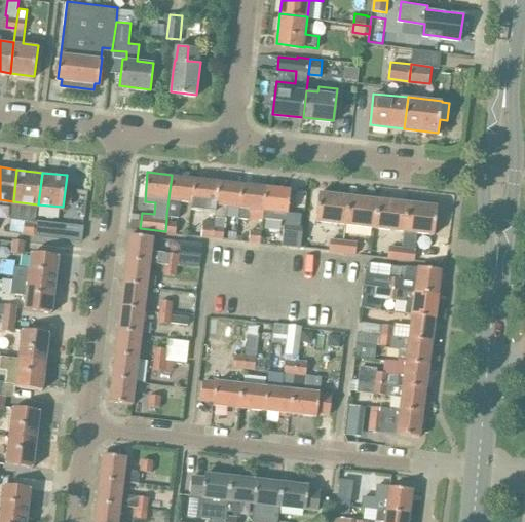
[(195,178),(172,175),(166,215),(179,217),(181,199),(192,201),(191,208),(192,208),(195,178)]
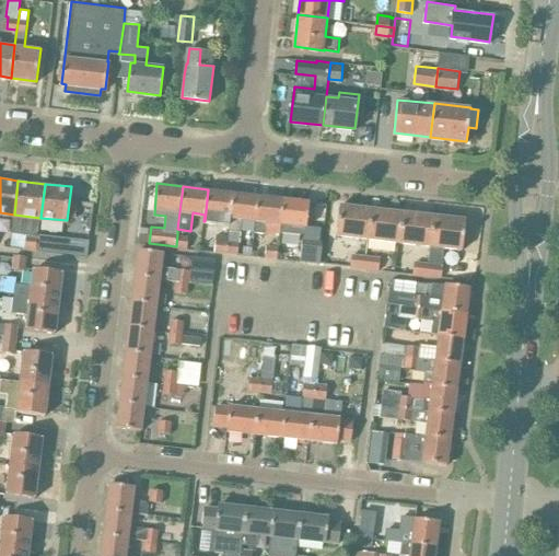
[(233,192),(208,189),(205,221),(230,224),(233,192)]
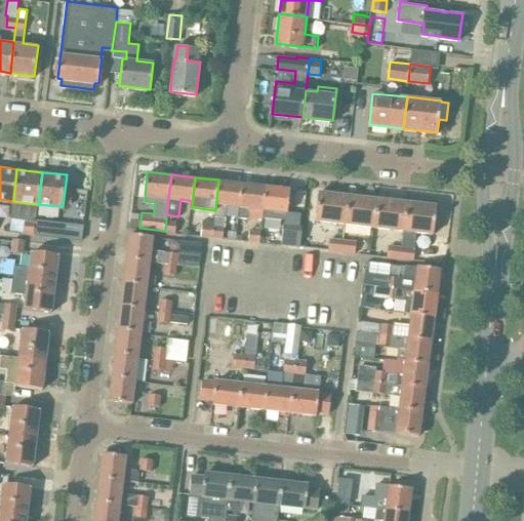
[(215,211),(215,212),(212,236),(223,237),(227,204),(240,206),(243,183),(218,179),(215,210),(215,211)]
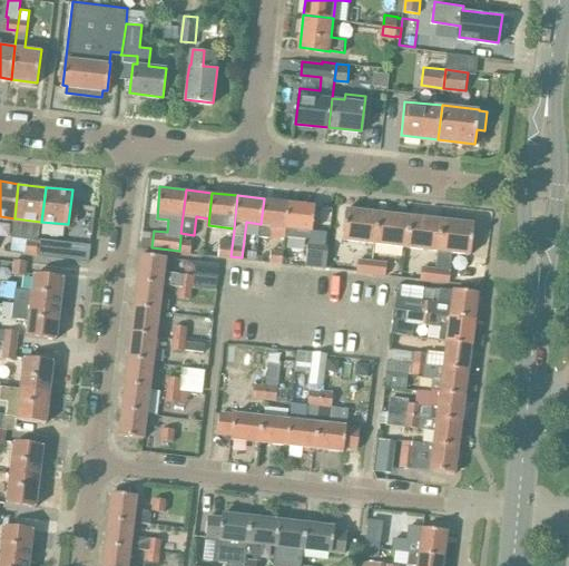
[(290,201),(264,198),(261,224),(258,235),(270,236),(271,224),(286,226),(290,201)]
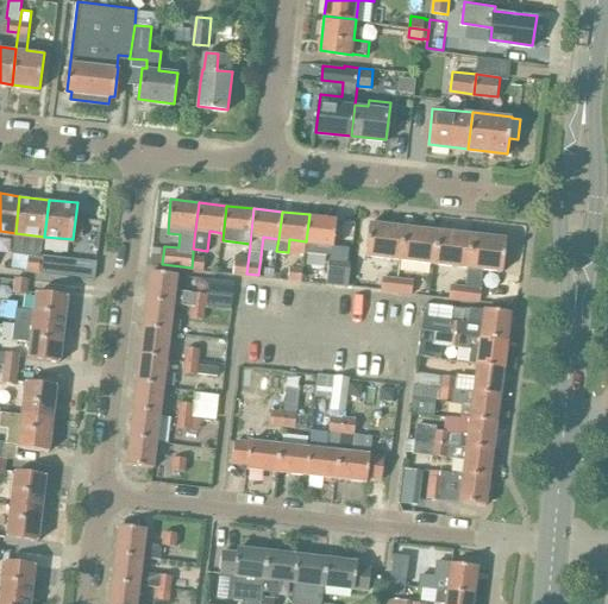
[(337,218),(309,214),(306,241),(305,250),(331,253),(332,245),(333,245),(337,218)]
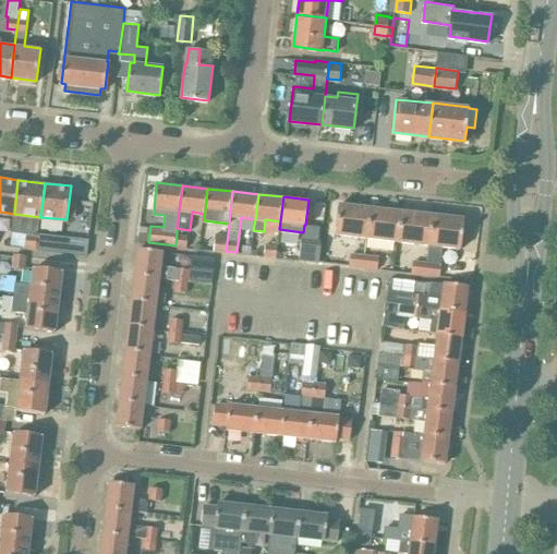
[(336,233),(366,237),(370,206),(339,203),(336,233)]
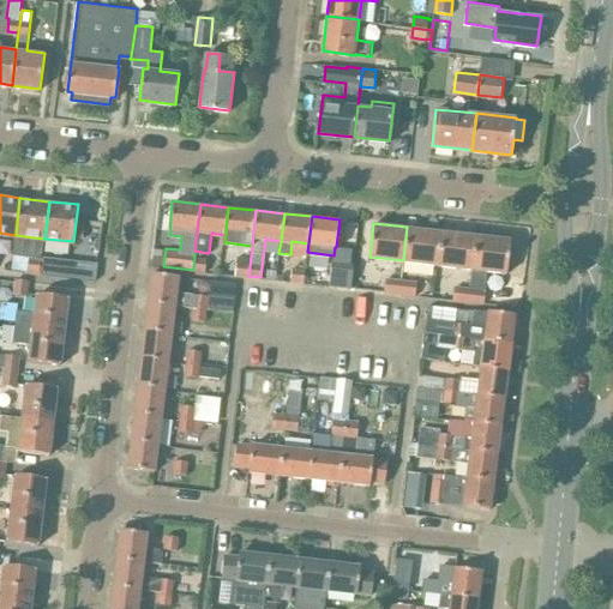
[(403,260),(438,264),(442,231),(407,227),(403,260)]
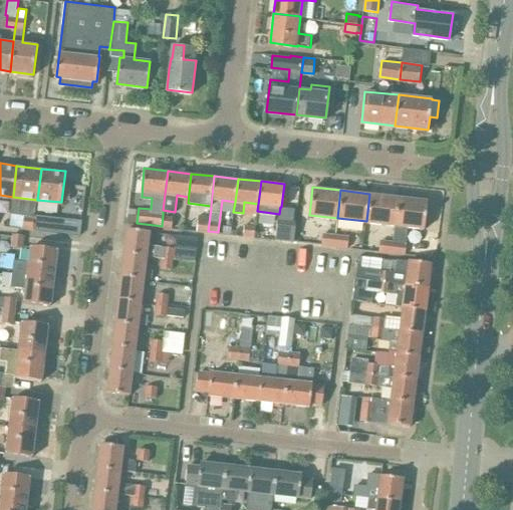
[(366,221),(395,224),(399,197),(369,194),(366,221)]
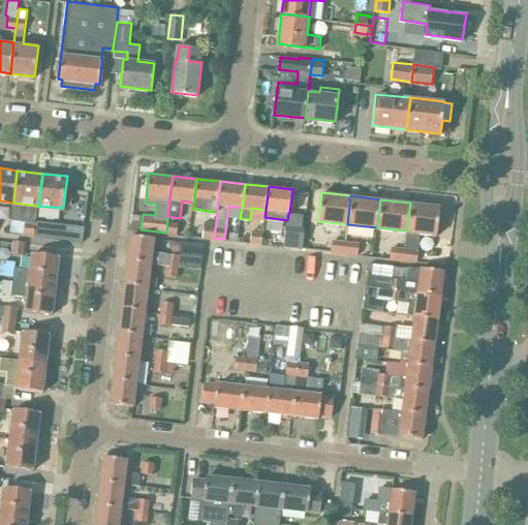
[(407,232),(405,247),(404,258),(417,260),(418,249),(417,249),(420,233),(437,235),(440,206),(410,203),(406,230),(407,232)]
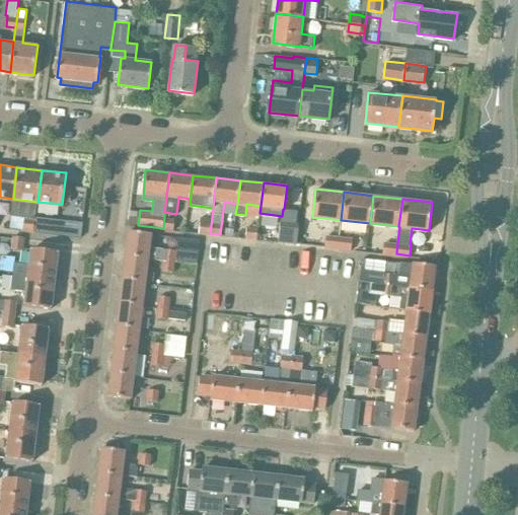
[(201,216),(199,231),(210,233),(213,210),(208,210),(207,217),(201,216)]
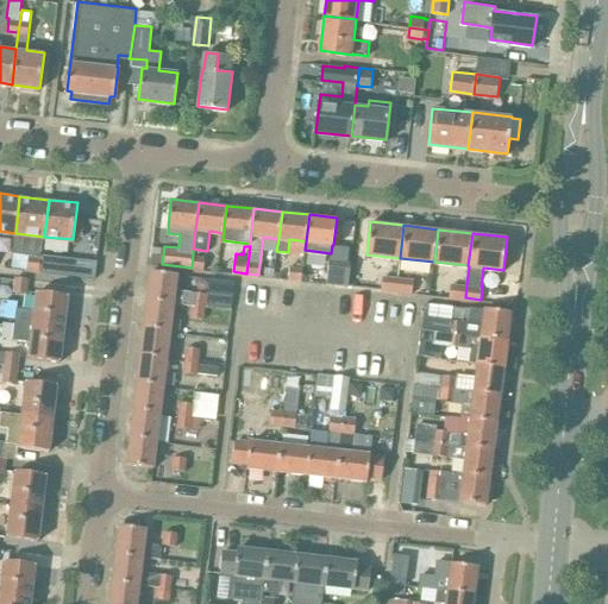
[(42,253),(30,252),(29,269),(41,270),(42,253)]
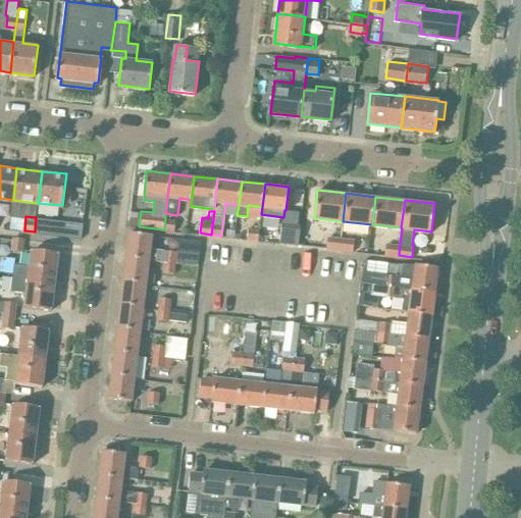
[(175,219),(165,218),(164,229),(174,230),(175,219)]
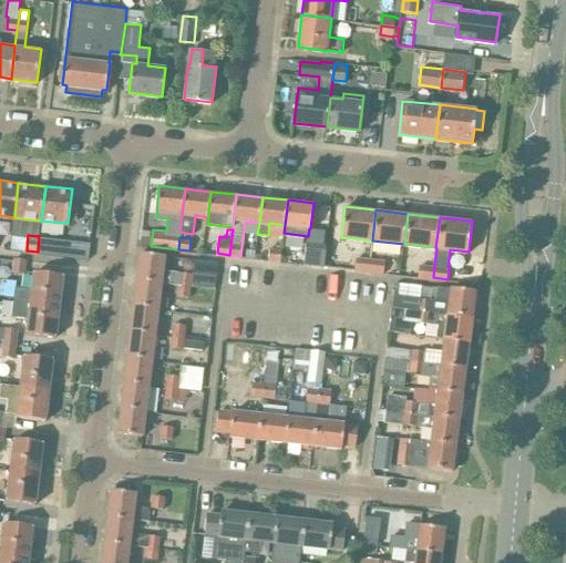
[(305,264),(326,266),(328,242),(308,239),(305,264)]
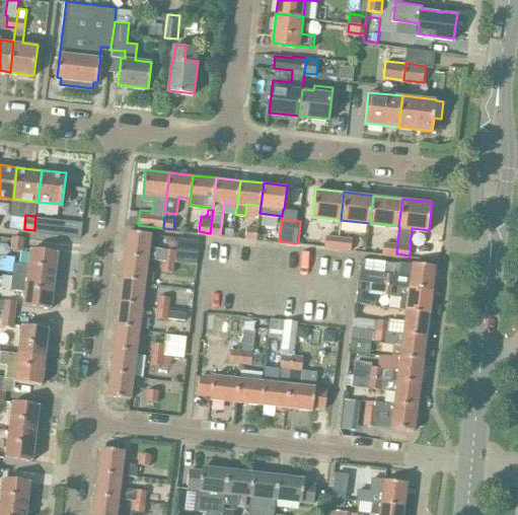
[(67,220),(66,234),(81,235),(83,222),(75,221),(67,220)]
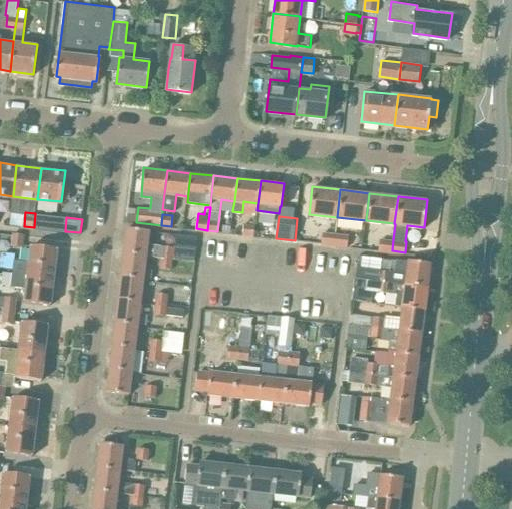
[(243,234),(253,235),(256,224),(244,222),(243,234)]
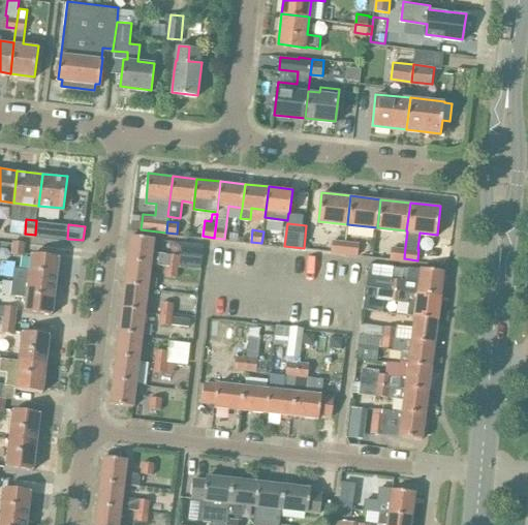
[(151,263),(167,265),(180,266),(181,254),(153,250),(154,237),(130,235),(128,258),(152,260),(151,263)]
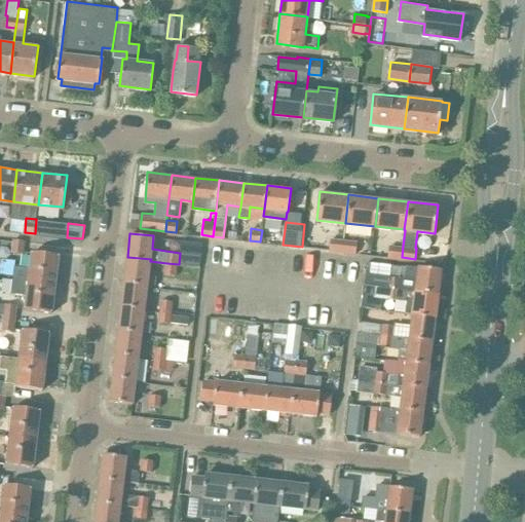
[(330,250),(343,251),(344,238),(332,236),(330,250)]
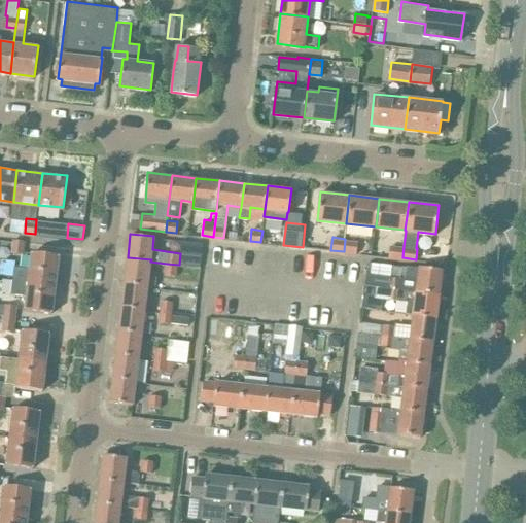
[(0,251),(9,252),(10,239),(0,238),(0,251)]
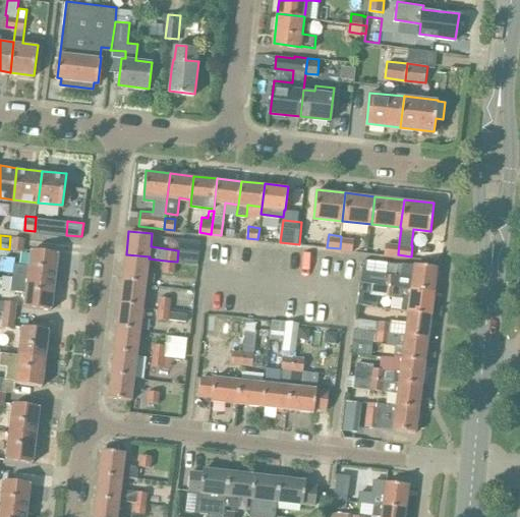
[(12,249),(23,250),(25,237),(14,236),(12,249)]
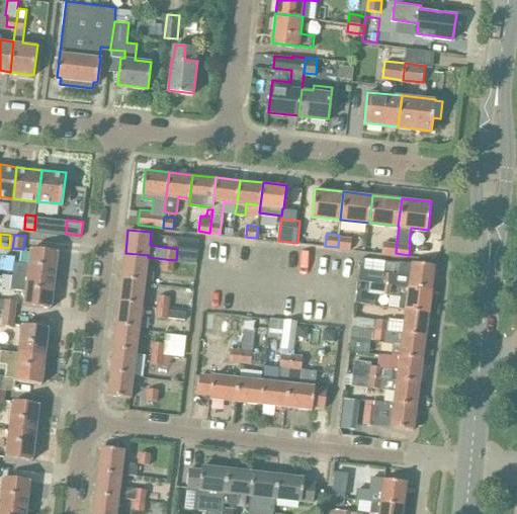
[(352,236),(339,235),(338,247),(351,249),(352,236)]
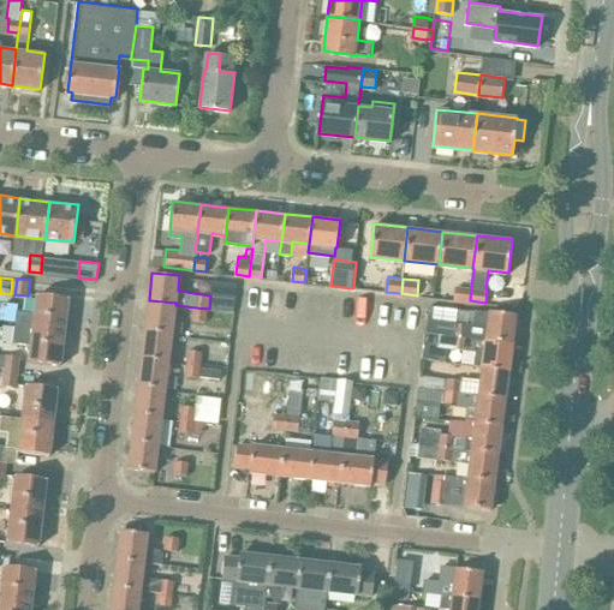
[(454,299),(462,299),(470,300),(471,287),(455,286),(454,299)]
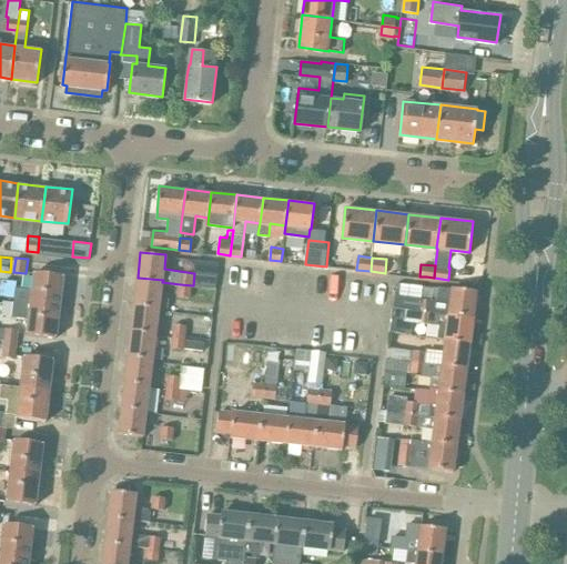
[(24,288),(23,300),(60,305),(63,274),(36,271),(33,289),(24,288)]
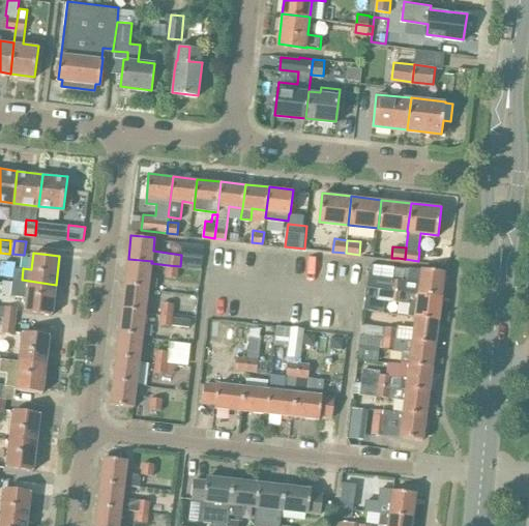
[(181,255),(180,266),(201,269),(203,256),(181,253),(181,255)]
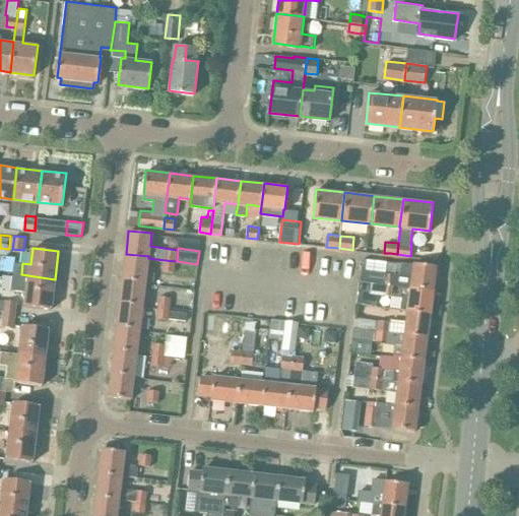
[(149,256),(126,254),(123,277),(146,279),(146,280),(154,281),(155,272),(147,271),(148,258),(149,256)]
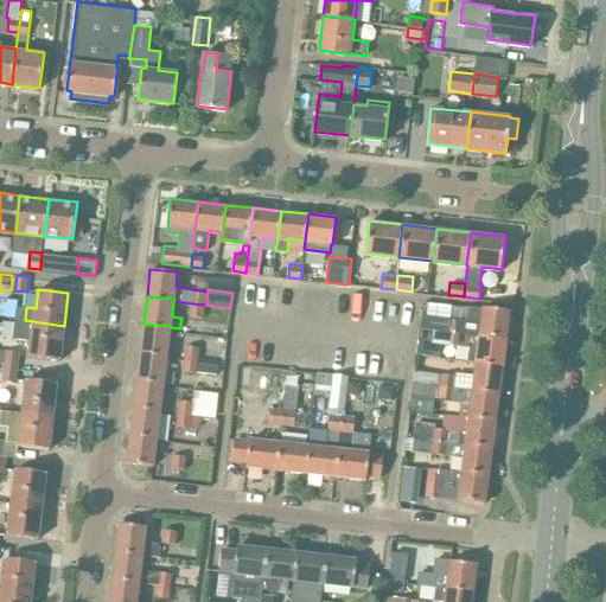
[(206,305),(192,303),(191,315),(205,318),(206,305)]
